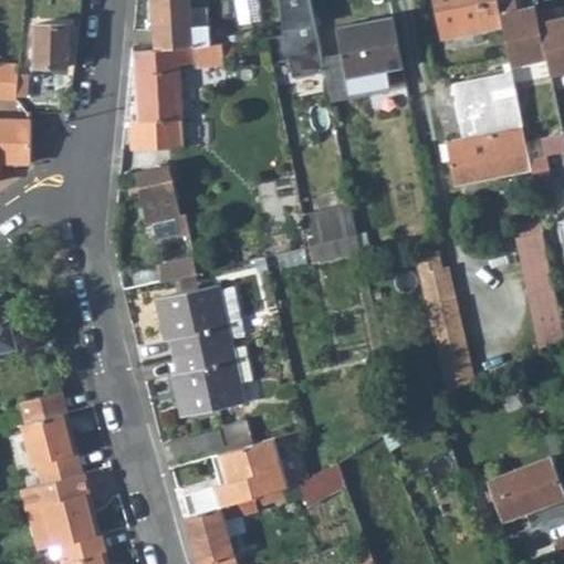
[(189,0),(150,0),(153,50),(195,48),(209,45),(208,27),(191,28),(190,10),(189,0)]
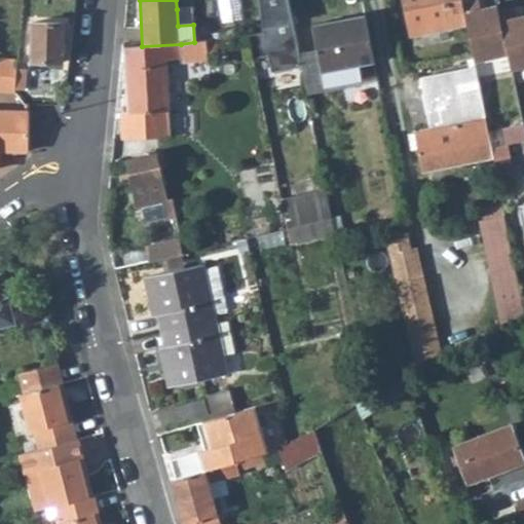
[(257,0),(262,32),(247,34),(252,58),(266,54),(270,71),(301,65),(289,0),(257,0)]
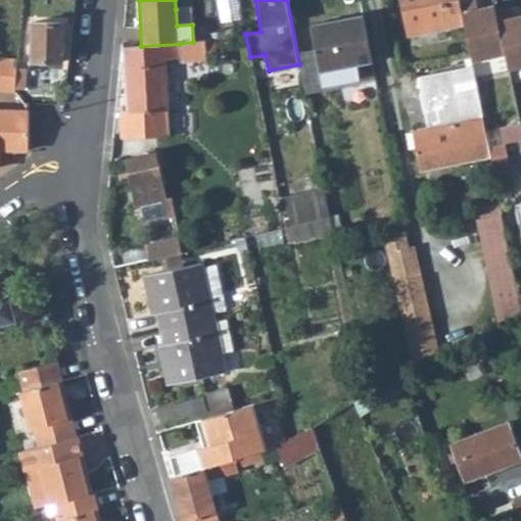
[(458,0),(401,0),(408,33),(463,21),(459,1),(458,0)]
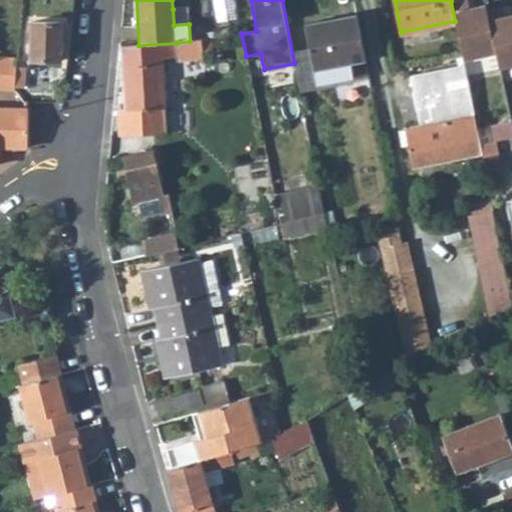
[(465,0),(456,0),(451,1),(455,21),(463,59),(493,52),(482,4),(467,7),(465,0)]
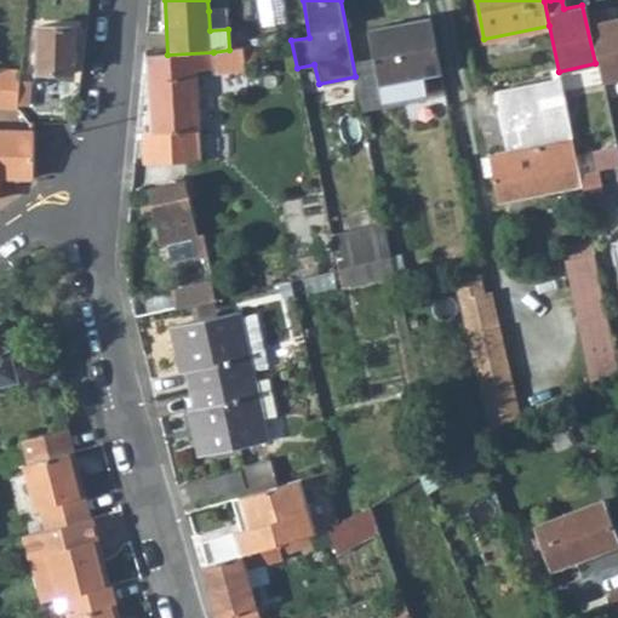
[(604,7),(584,12),(595,63),(599,81),(617,76),(617,16),(606,19),(604,7)]
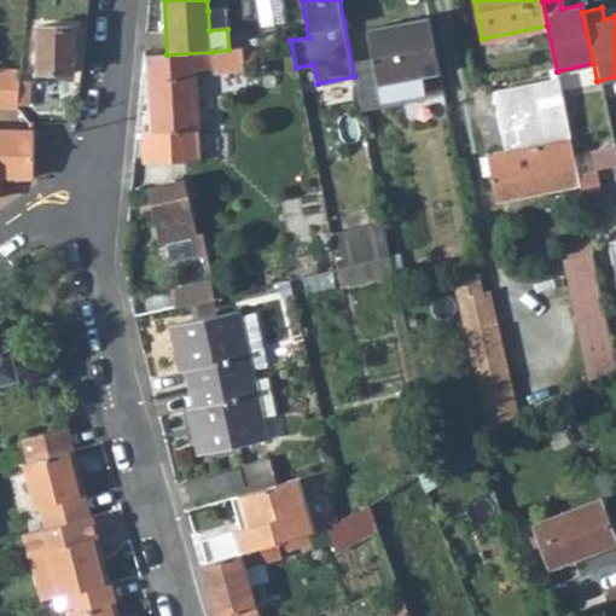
[(208,11),(209,30),(227,29),(225,10),(208,11)]
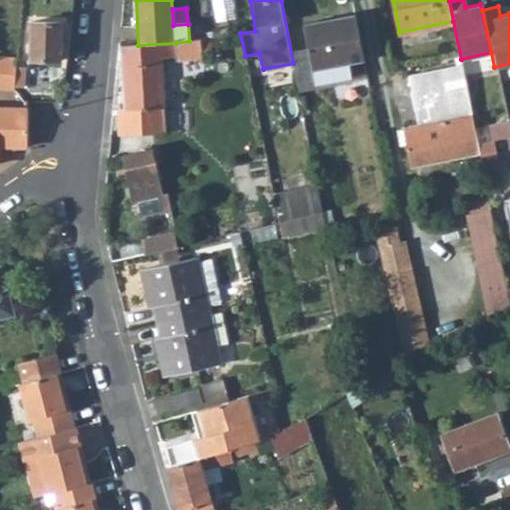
[(355,16),(304,26),(313,71),(363,61),(355,16)]
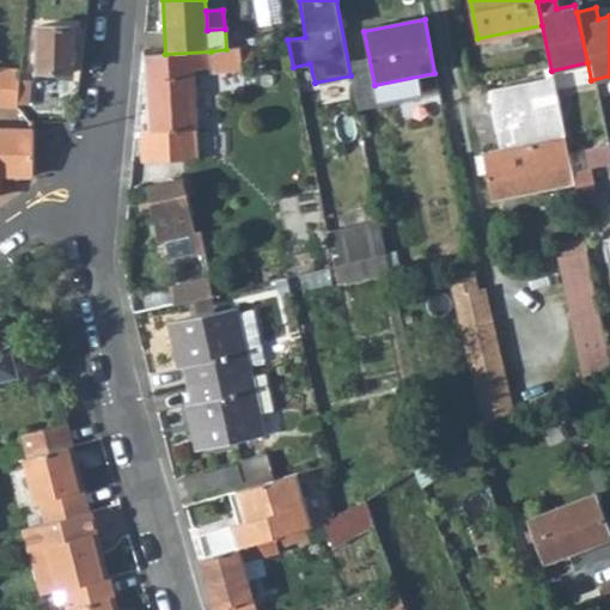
[(35,74),(72,75),(72,29),(35,28),(35,74)]
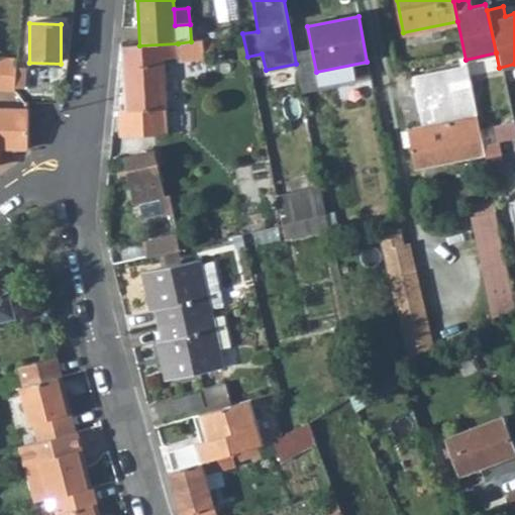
[(121,46),(125,111),(118,111),(119,136),(167,133),(164,65),(204,59),(203,52),(212,50),(211,38),(210,38),(191,41),(178,43),(139,45),(121,46)]
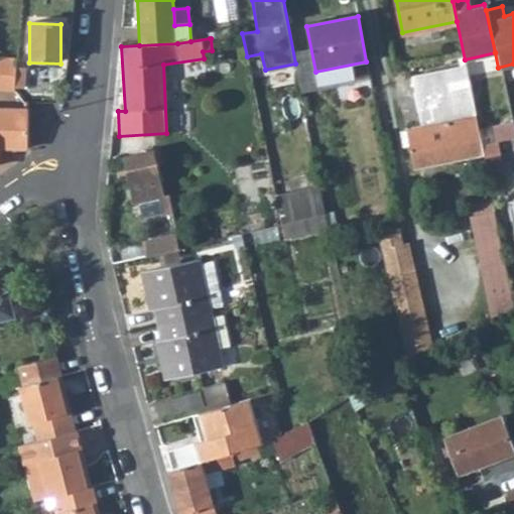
[(464,56),(410,67),(420,118),(474,107),(464,56)]
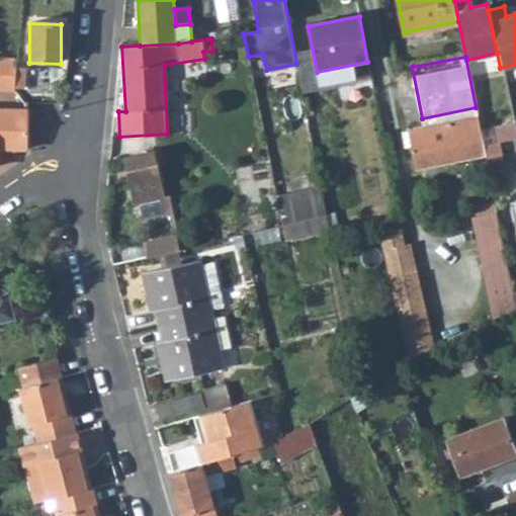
[(15,62),(0,61),(0,90),(12,92),(15,62)]
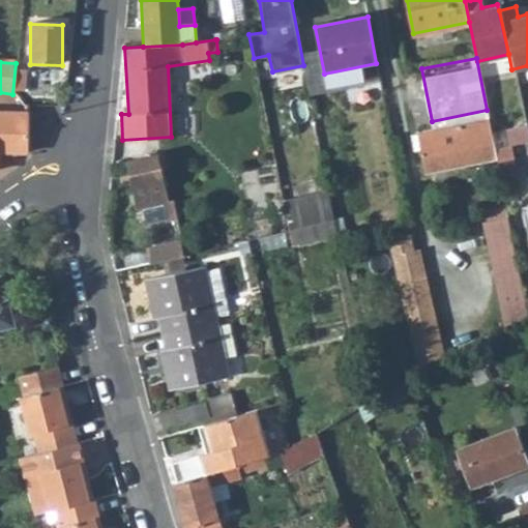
[(379,78),(376,63),(324,74),(327,87),(379,78)]
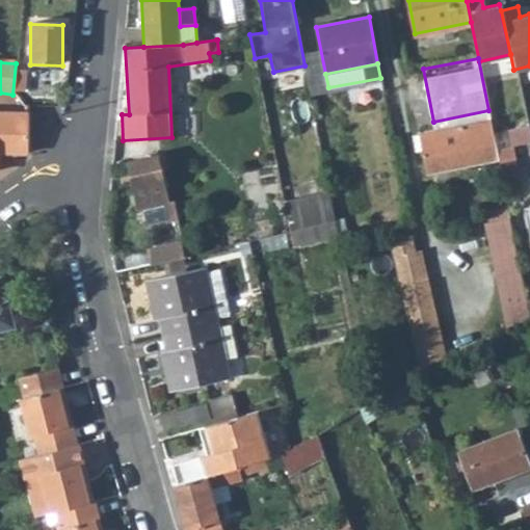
[(433,122),(417,125),(424,163),(447,160),(444,141),(476,136),(479,154),(479,155),(497,152),(488,110),(433,122)]
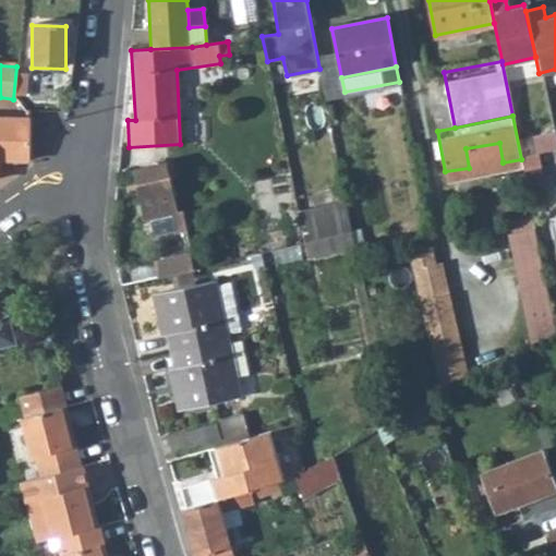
[(28,122),(0,120),(0,160),(27,158),(28,122)]
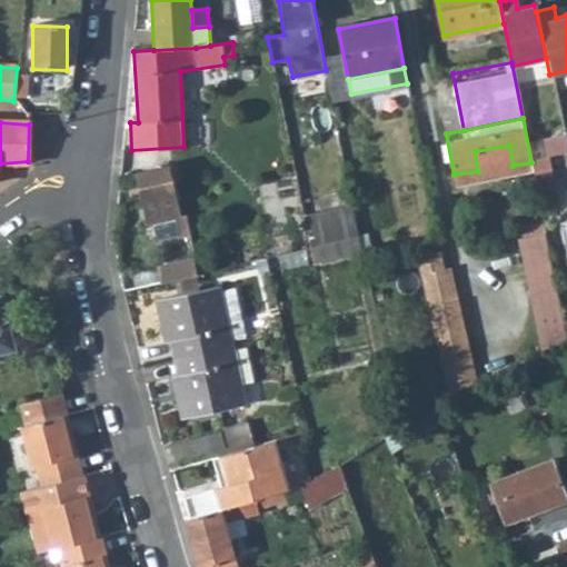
[(513,165),(509,146),(475,151),(478,171),(513,165)]
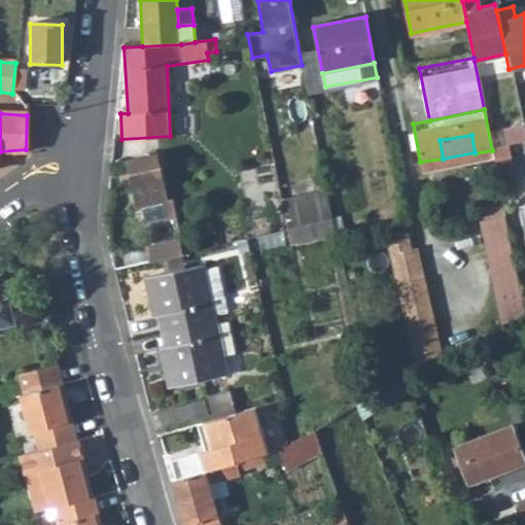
[(166,202),(156,155),(128,162),(135,208),(140,207),(166,202)]
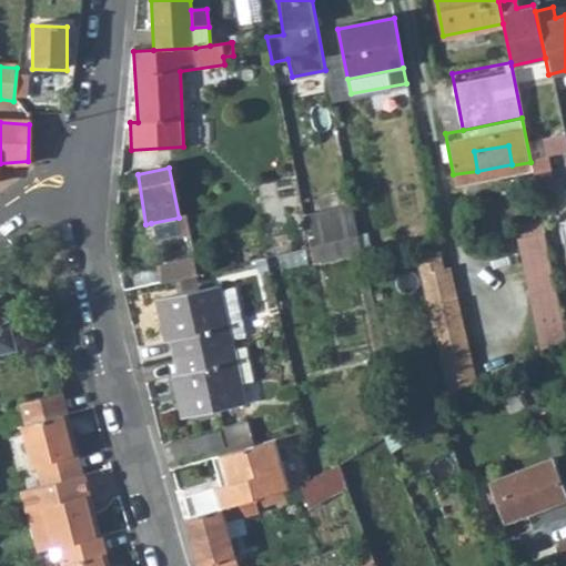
[(357,238),(351,203),(302,214),(309,249),(357,238)]
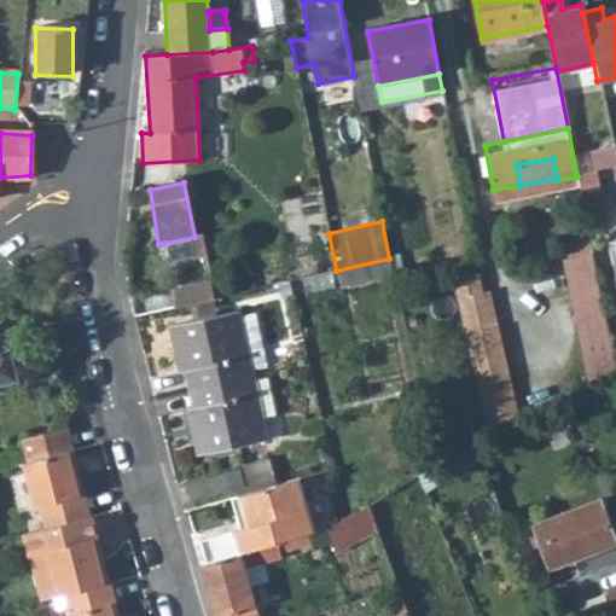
[(195,237),(164,243),(167,261),(208,255),(203,237),(195,237)]
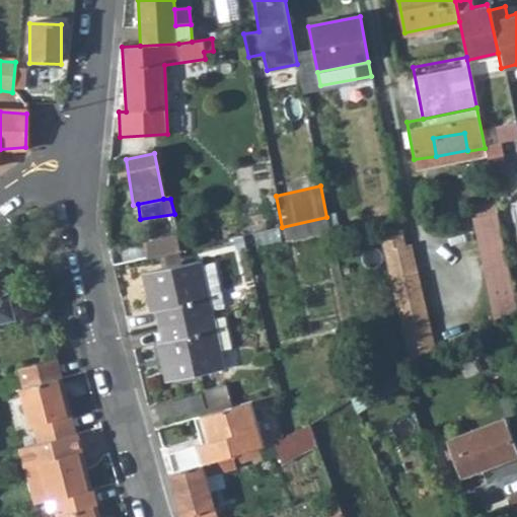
[(496,202),(476,206),(477,216),(474,217),(476,229),(501,226),(496,202)]
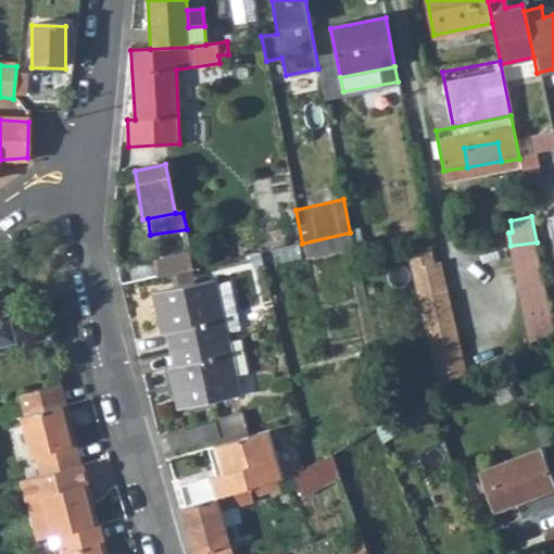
[(350,233),(302,243),(305,259),(353,249),(350,233)]
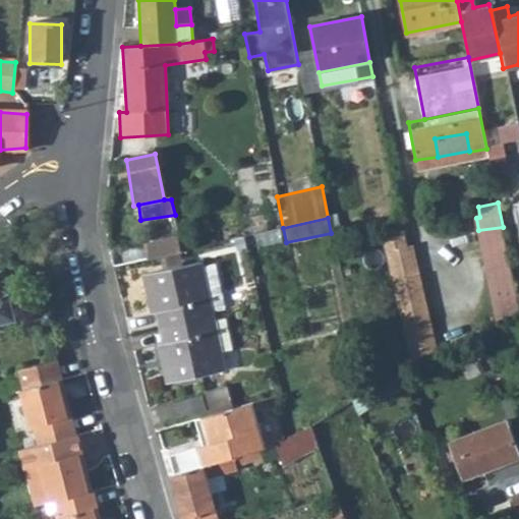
[(518,307),(503,227),(478,230),(497,323),(516,313),(518,310),(518,307)]
